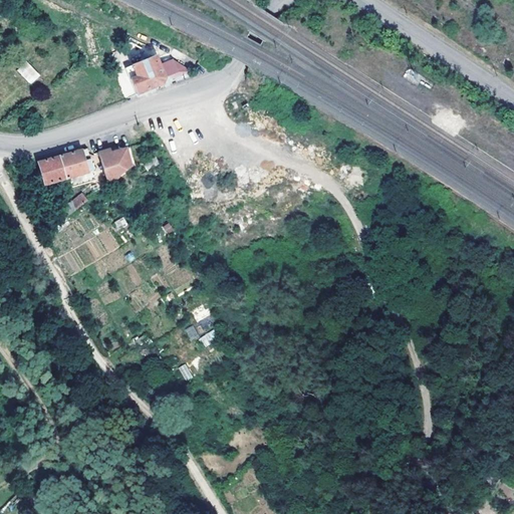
[(146,49),(148,38),(134,31),(132,48),(146,49)]
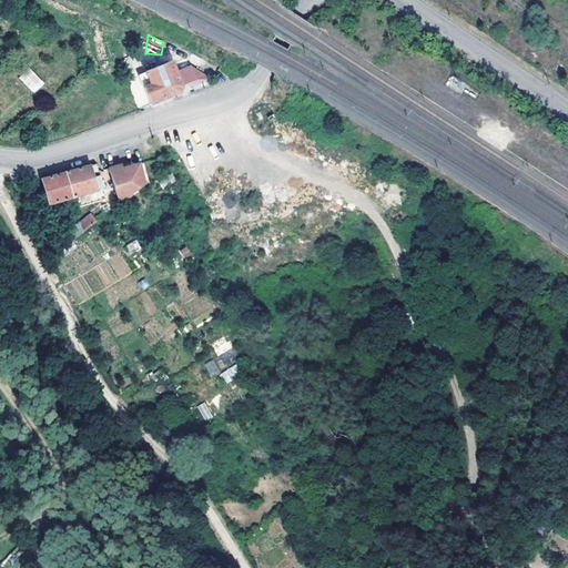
[(172,62),(139,75),(140,79),(151,107),(162,102),(186,92),(178,72),(172,62)]
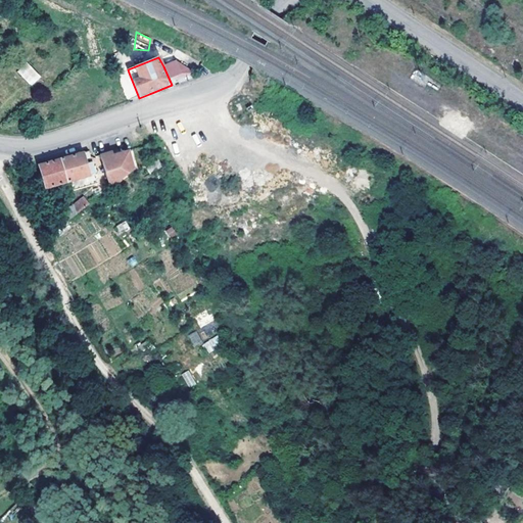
[(172,85),(200,74),(176,60),(163,66),(172,85)]
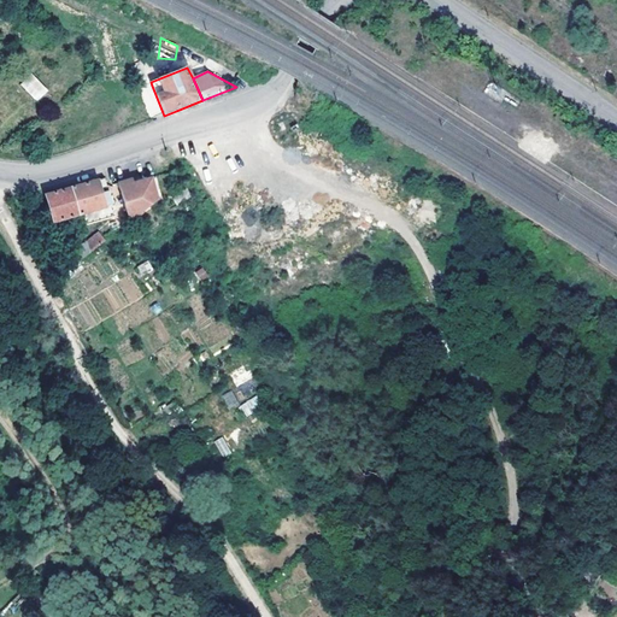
[(30,72),(19,84),(37,101),(48,89),(30,72)]
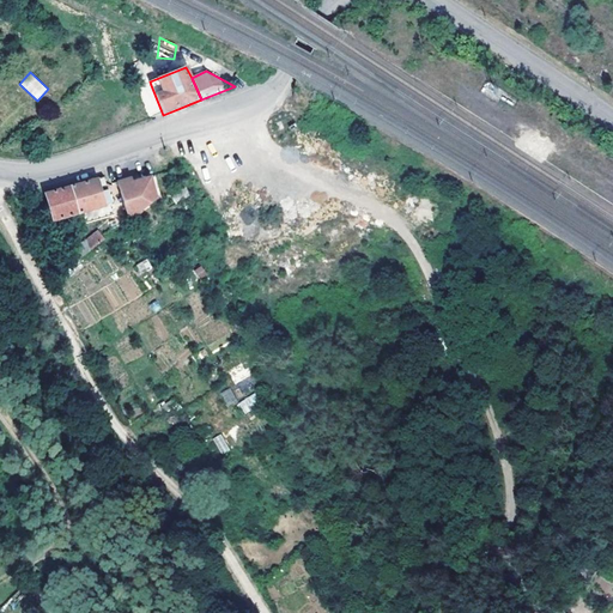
[(122,180),(132,218),(161,196),(155,175),(144,177),(135,180),(135,176),(122,180)]
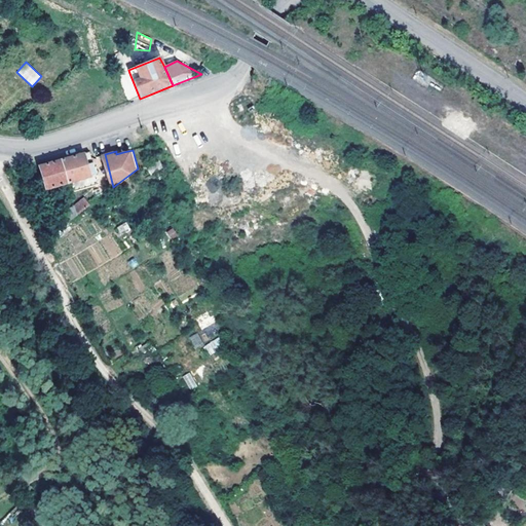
[(94,158),(90,151),(82,154),(84,160),(94,158)]
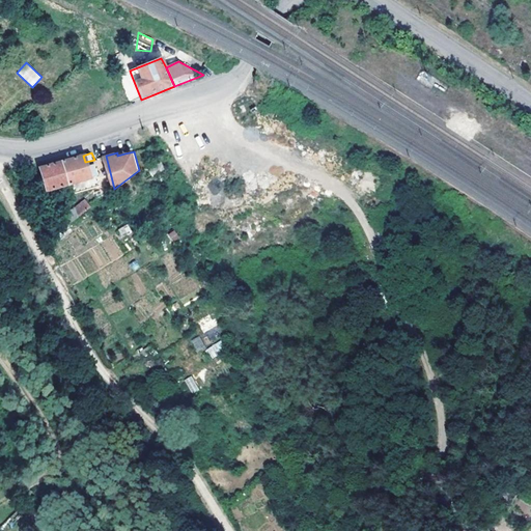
[(85,162),(83,156),(73,159),(61,162),(68,185),(91,178),(86,167),(85,162)]
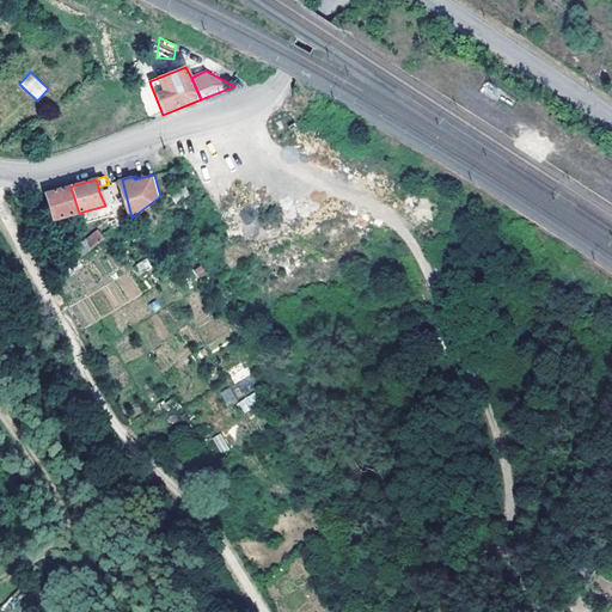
[(79,213),(71,187),(53,190),(44,191),(53,221),(79,213)]
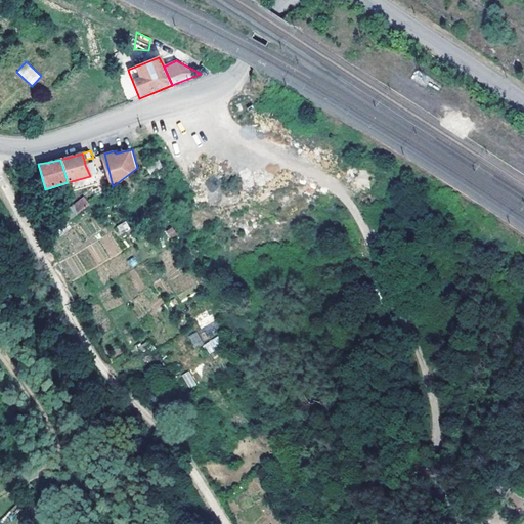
[(85,165),(90,176),(97,174),(93,162),(85,165)]
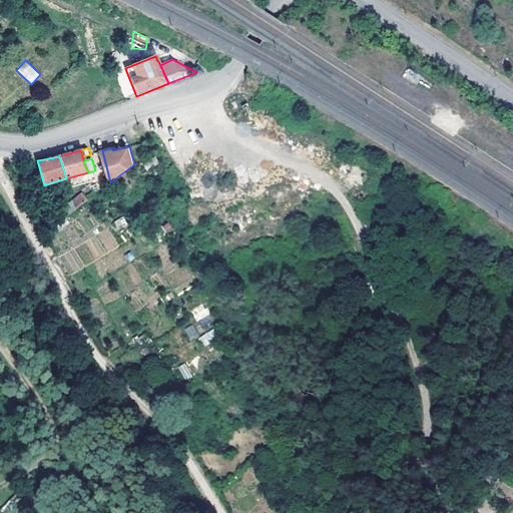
[(57,193),(47,195),(49,203),(60,200),(57,193)]
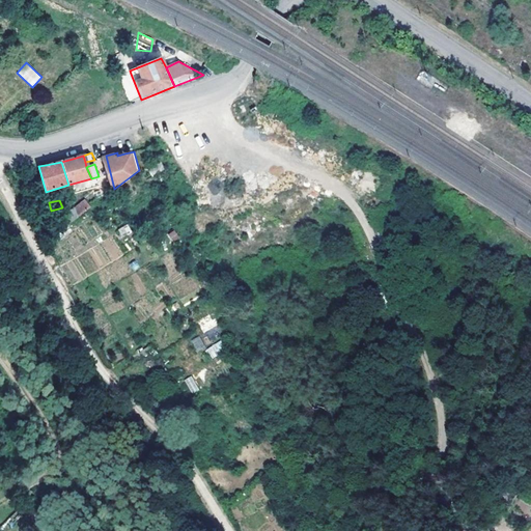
[(76,207),(79,217),(91,207),(86,200),(76,207)]
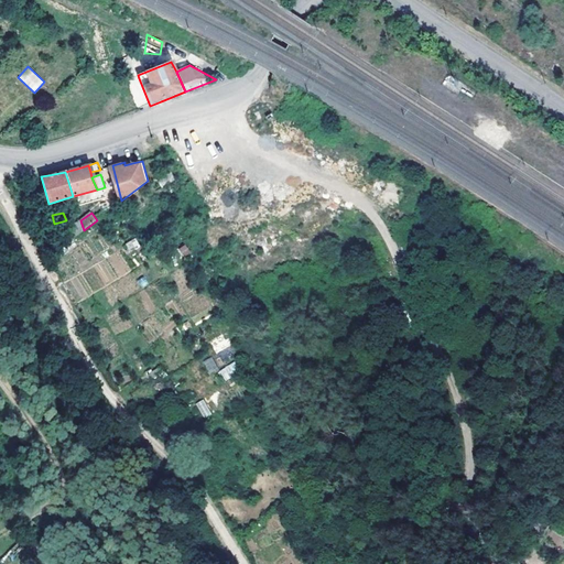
[(57,242),(61,249),(84,230),(80,220),(63,232),(61,240),(57,242)]
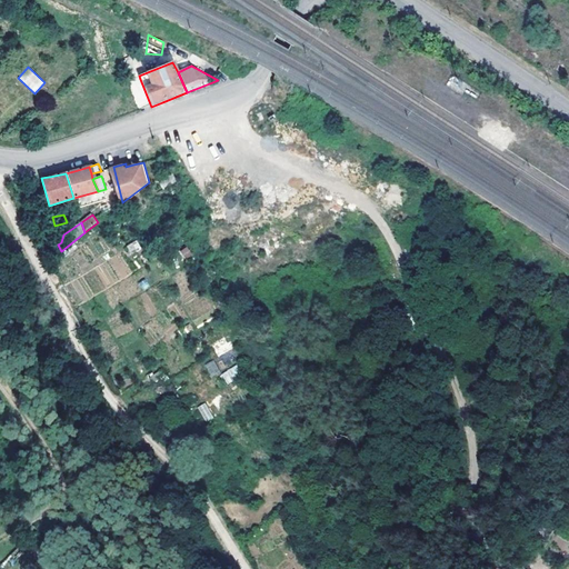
[(137,240),(126,246),(129,253),(140,249),(137,240)]
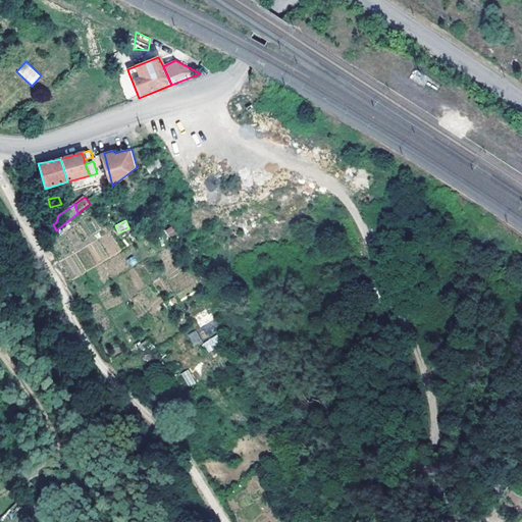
[(196,330),(188,333),(193,346),(202,343),(196,330)]
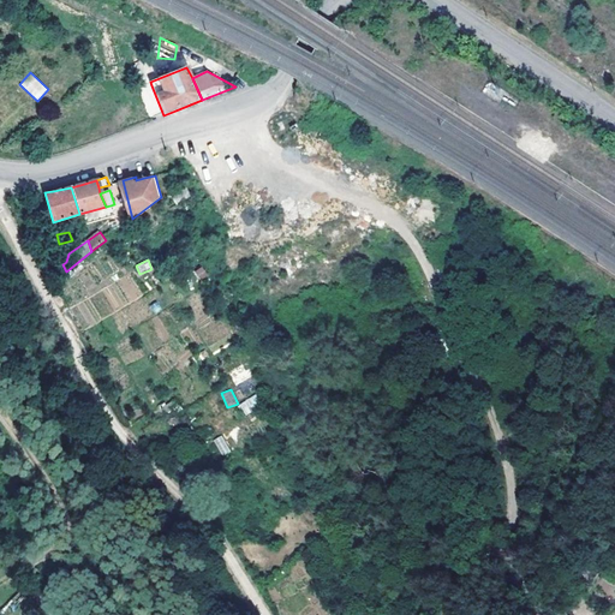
[(221,455),(231,451),(221,435),(213,440),(221,455)]
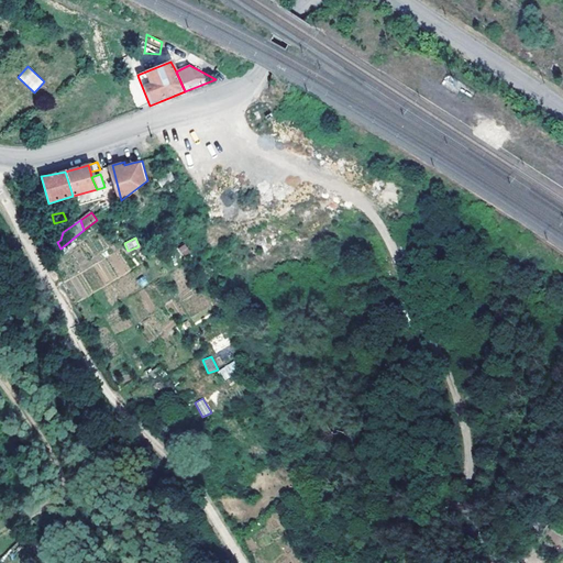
All buildings are outlined.
